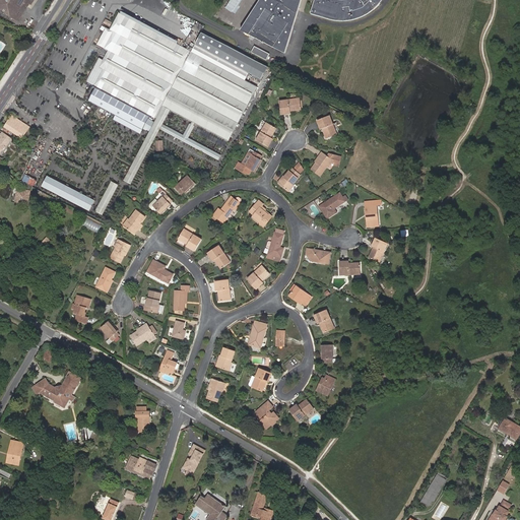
[(0,0),(0,6),(19,20),(30,4),(29,4),(30,2),(34,3),(35,0),(0,0)]
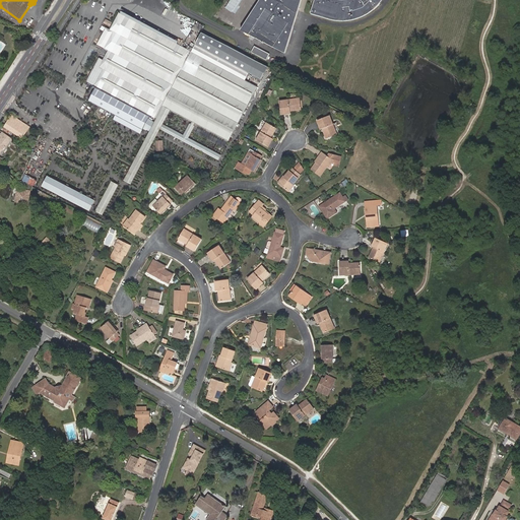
[(239,0),(230,0),(224,8),(232,12),(239,0)]
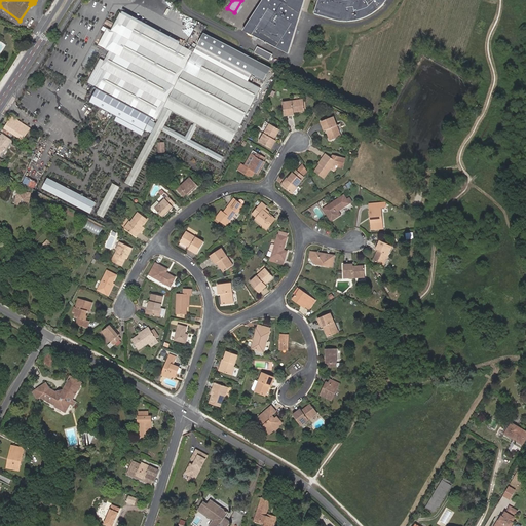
[(247,32),(248,32),(267,0),(263,0),(252,17),(253,19),(254,20),(250,26),(249,25),(248,25),(243,30),(247,32)]
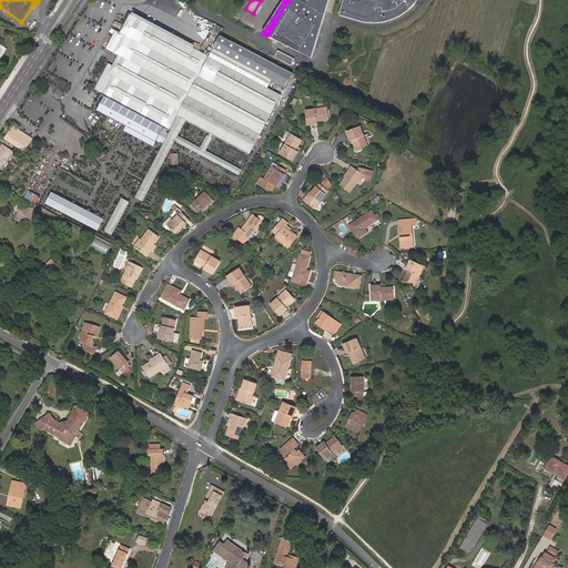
[(288,0),(267,34),(282,43),(285,37),(290,39),(285,44),(300,52),(302,48),(303,49),(301,53),(308,57),(311,53),(313,54),(321,28),(316,26),(318,21),(323,23),(330,0),(288,0)]
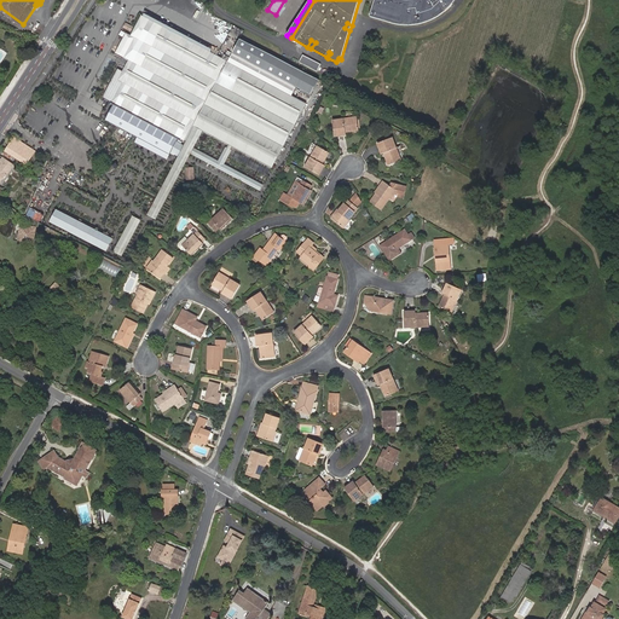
[(417,0),(414,1),(410,1),(406,1),(403,1),(399,0),(380,0),(380,6),(374,5),(370,16),(371,17),(371,16),(381,19),(381,21),(382,19),(392,22),(391,23),(392,23),(401,24),(401,25),(403,25),(403,24),(405,25),(409,25),(410,25),(414,24),(414,25),(415,25),(415,24),(420,24),(423,23),(424,23),(428,22),(429,21),(434,18),(434,19),(435,19),(435,18),(444,12),(445,13),(450,9),(452,5),(456,1),(456,0),(417,0)]
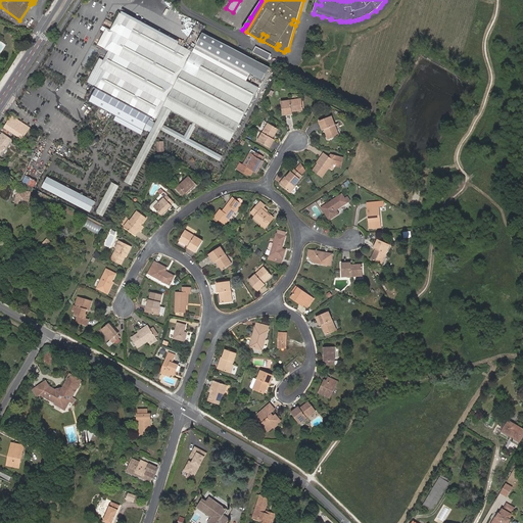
[(116,98),(156,120),(156,119),(158,120),(165,106),(173,110),(193,122),(197,124),(231,142),(259,88),(247,82),(251,74),(264,81),(272,66),(203,34),(194,52),(120,12),(111,30),(106,28),(98,44),(109,50),(104,60),(100,58),(87,83),(109,94),(106,99),(114,103),(116,98)]
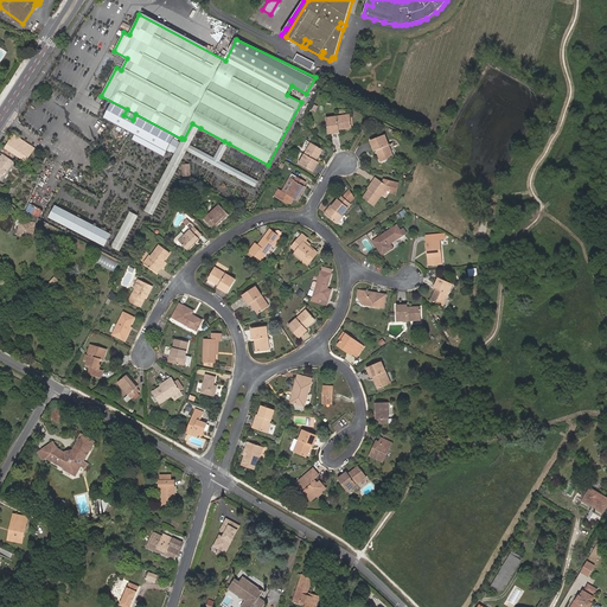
[(352,128),(350,115),(327,117),(328,133),(339,132),(339,129),(352,128)]
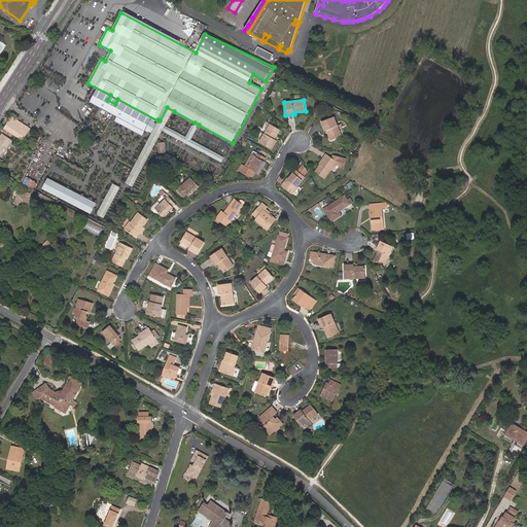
[(160,120),(126,182),(133,187),(165,129),(223,161),(225,156),(191,138),(199,125),(195,123),(187,136),(167,125),(174,111),(167,107),(160,120)]
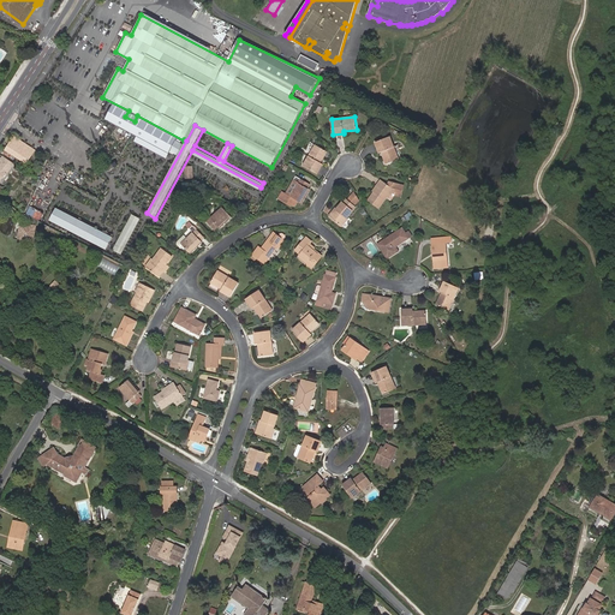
[(19,159),(28,145),(16,137),(7,150),(19,159)]
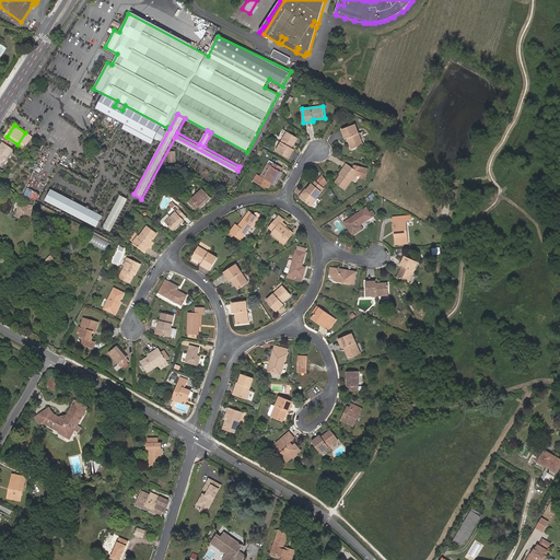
[(352,149),(363,144),(356,125),(341,129),(346,139),(348,138),(352,149)]
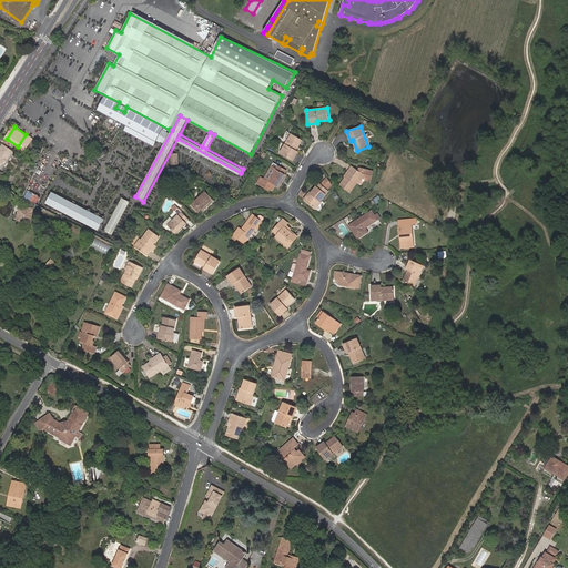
[(32,139),(26,134),(18,146),(24,151),(32,139)]
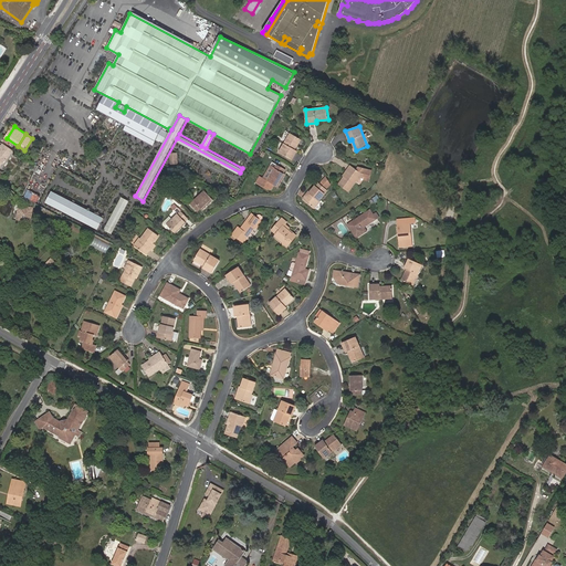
[(295,149),(301,139),(290,134),(280,153),(292,160),(297,150),(295,149)]
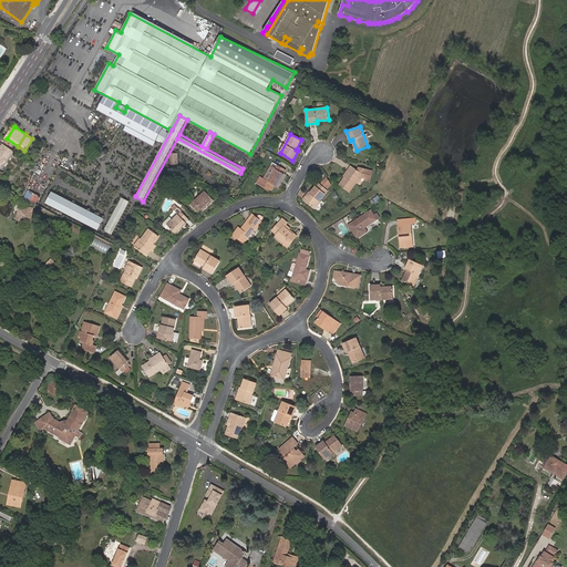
[(12,151),(3,144),(0,147),(0,165),(0,166),(12,151)]
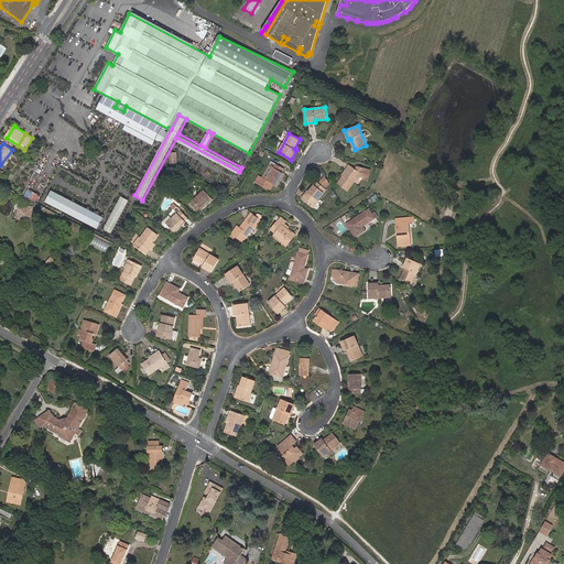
[(284,174),(282,173),(284,170),(272,162),(271,162),(269,165),(270,165),(274,167),(267,181),(262,177),(261,177),(260,181),(260,184),(267,188),(270,188),(273,184),(277,186),(284,174)]
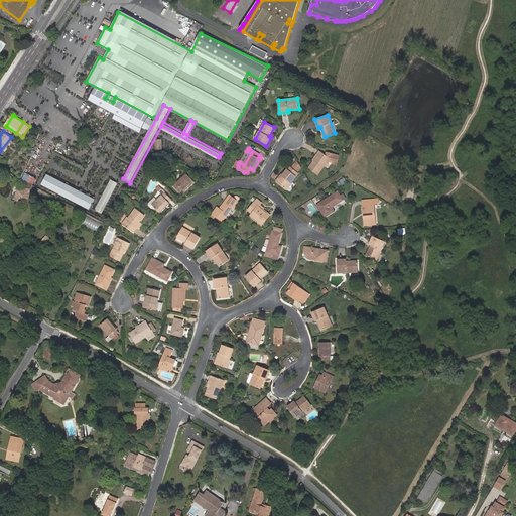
[(244,165),(251,153),(247,151),(240,162),(244,165)]
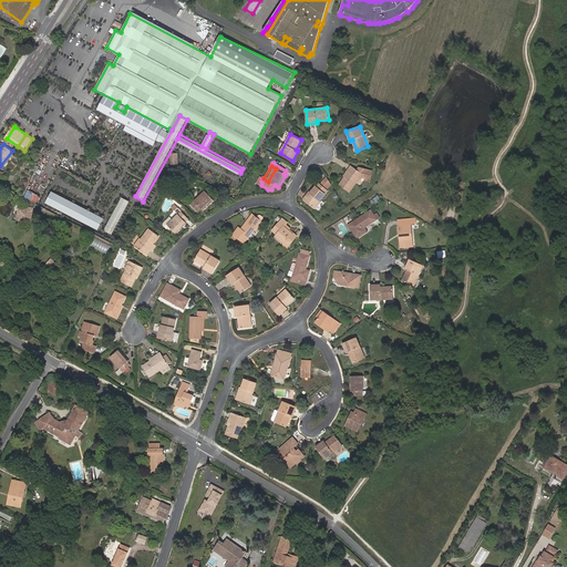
[(358,182),(363,175),(367,177),(371,178),(372,171),(361,168),(361,169),(359,168),(358,169),(351,166),(348,171),(349,172),(346,176),(340,184),(350,192),(357,182),(358,182)]
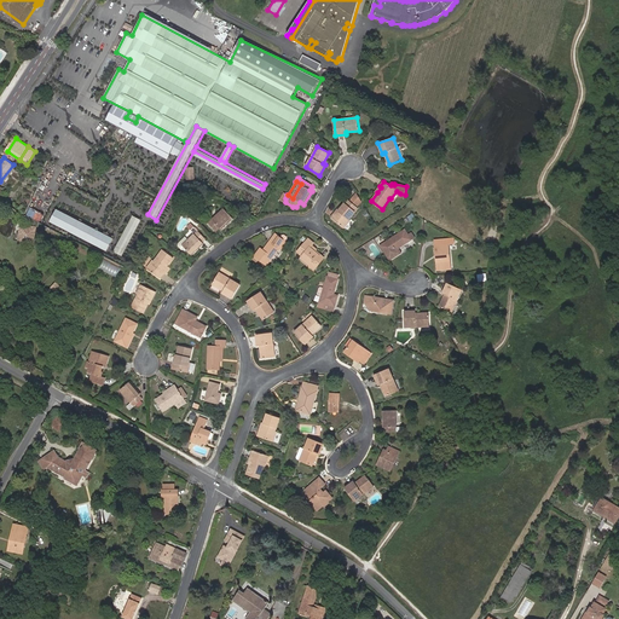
[(350,220),(358,208),(357,207),(362,201),(357,194),(351,202),(348,200),(342,208),(337,213),(336,212),(331,218),(345,229),(351,220),(350,220)]
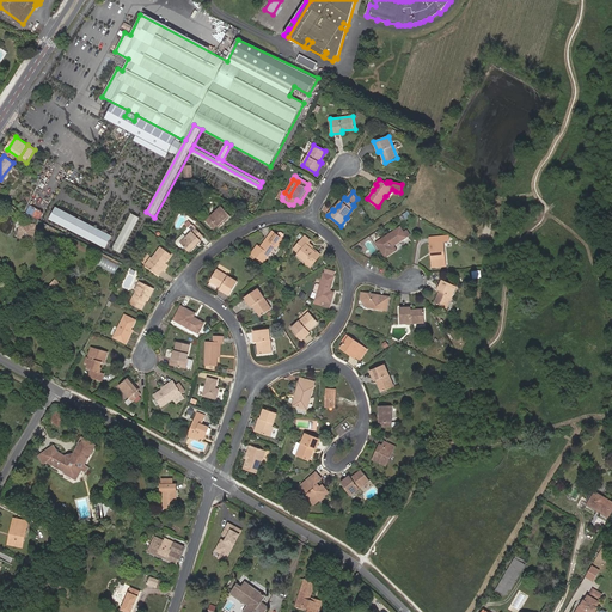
[(105,246),(111,234),(54,206),(48,219),(105,246)]
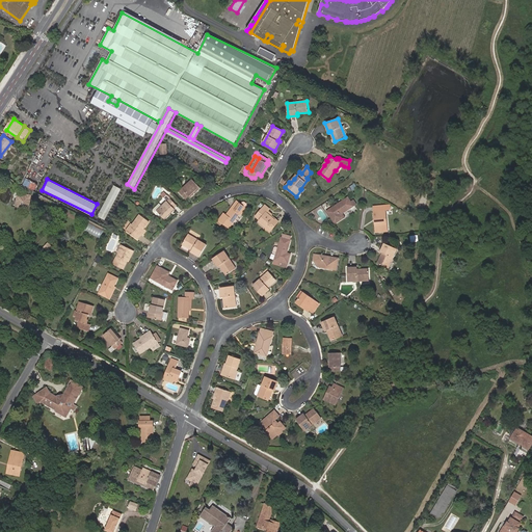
[(26,180),(24,185),(36,189),(38,183),(26,180)]
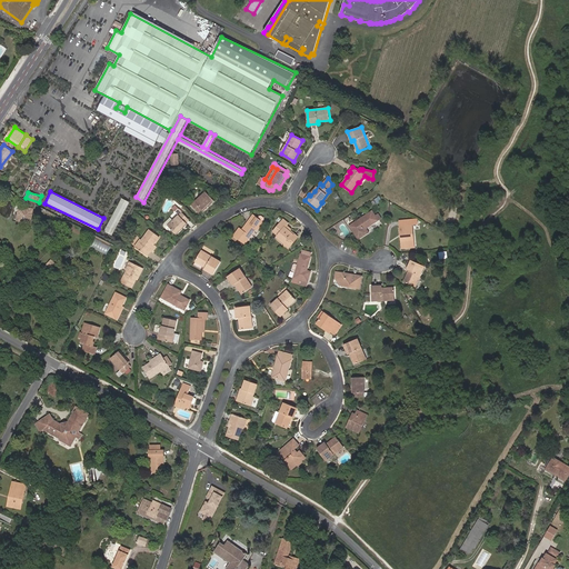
[(203,211),(215,200),(206,192),(195,202),(191,198),(189,201),(199,212),(202,210),(203,211)]
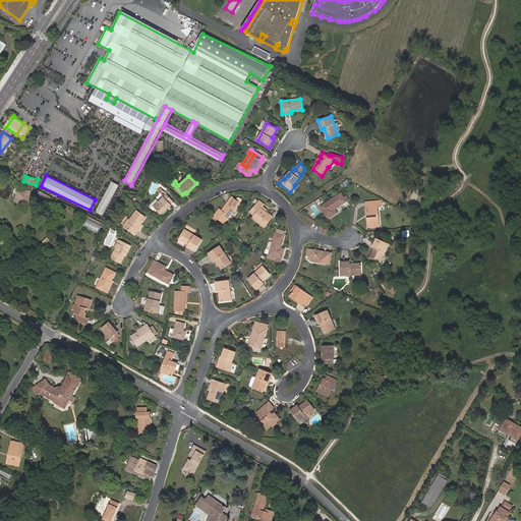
[(104,215),(118,184),(111,180),(96,211),(104,215)]
